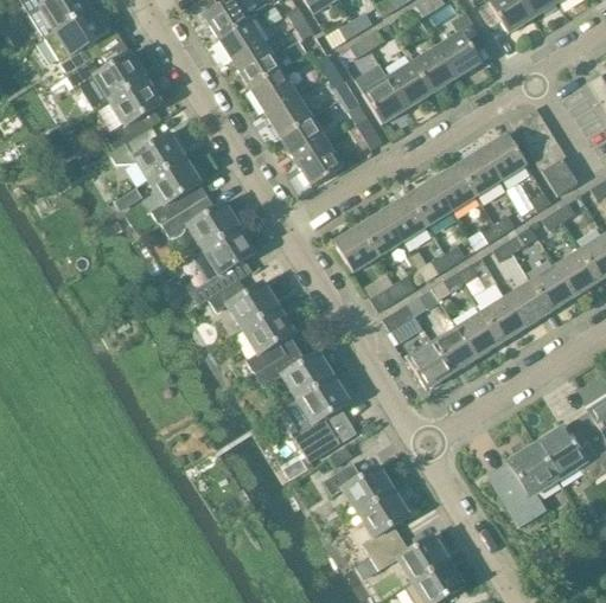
[(21,0),(20,1),(27,13),(43,38),(55,31),(53,31),(90,8),(84,0),(21,0)]
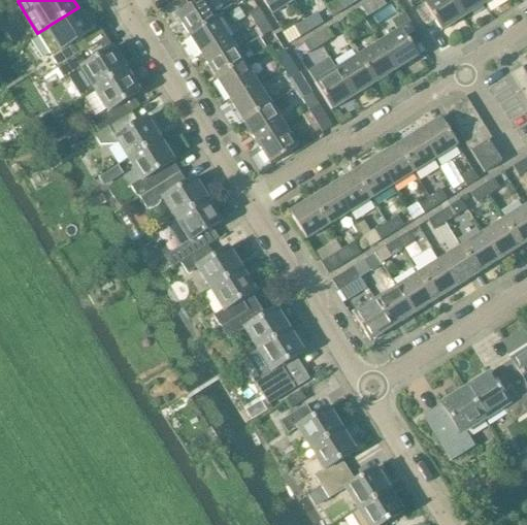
[(190,35),(218,18),(206,0),(196,0),(175,13),(190,35)]
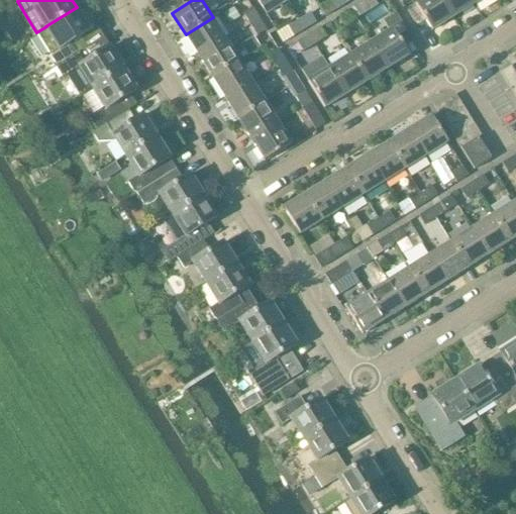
[(363,0),(351,7),(356,16),(379,3),(377,0),(363,0)]
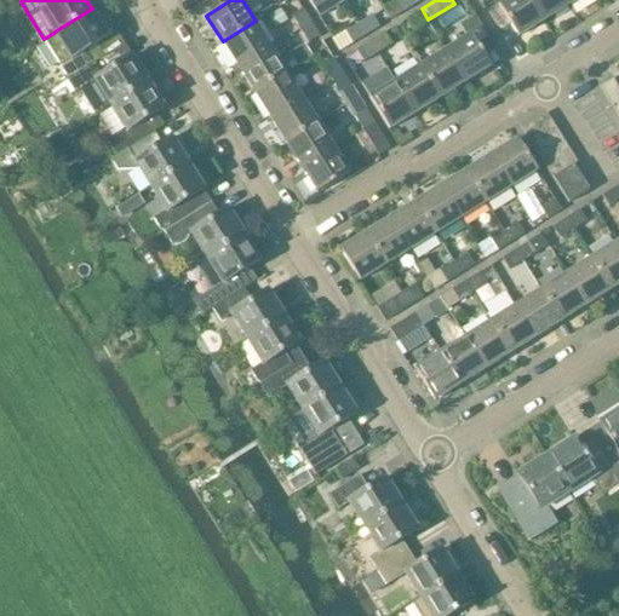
[(544,18),(532,0),(503,0),(498,4),(517,35),(544,18)]
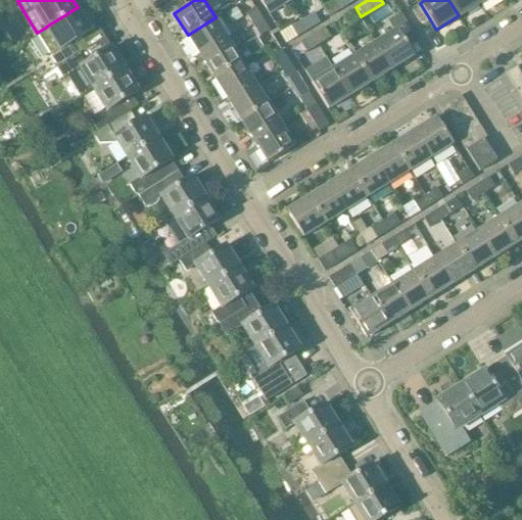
[(448,0),(459,15),(479,2),(477,0),(448,0)]
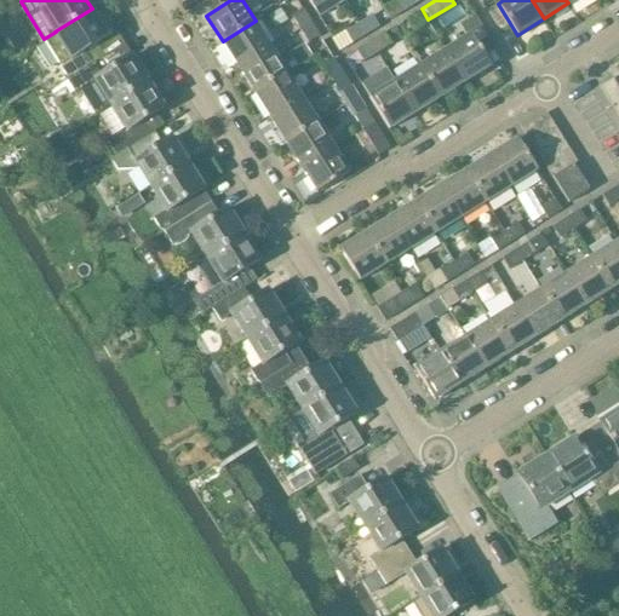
[(269,13),(275,24),(275,26),(288,18),(287,16),(281,6),(269,13)]
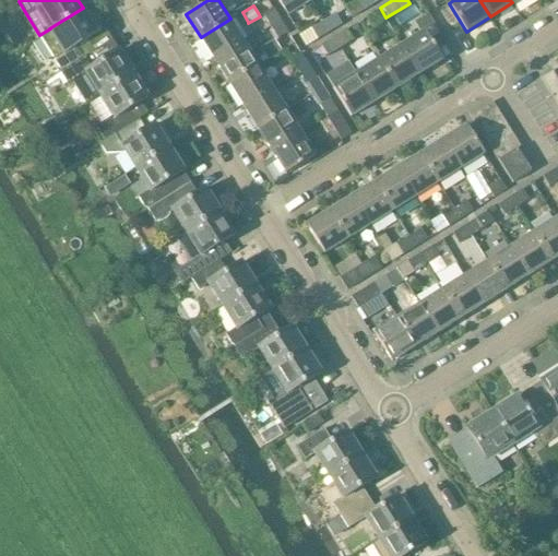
[(264,12),(272,24),(281,18),(274,7),(264,12)]
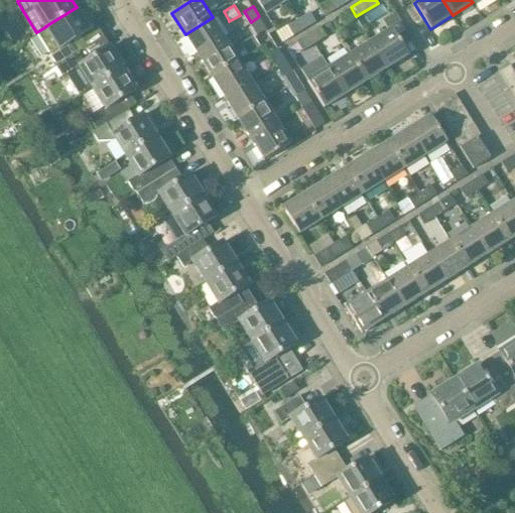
[(83,16),(77,7),(45,26),(46,26),(36,32),(56,63),(82,47),(76,37),(90,29),(89,27),(91,26),(84,15),(83,16)]
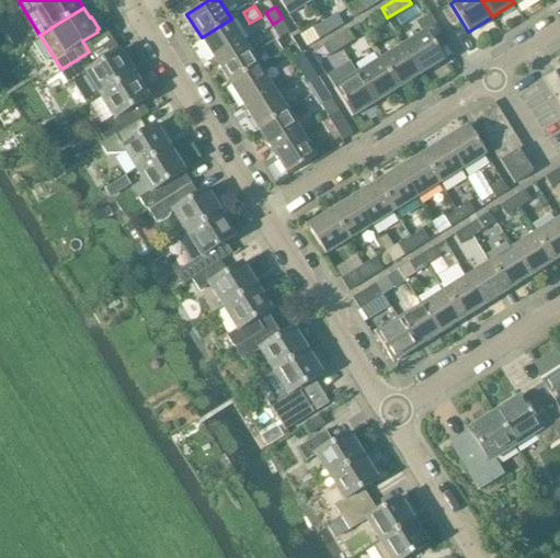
[(387,18),(381,8),(369,14),(375,24),(387,18)]
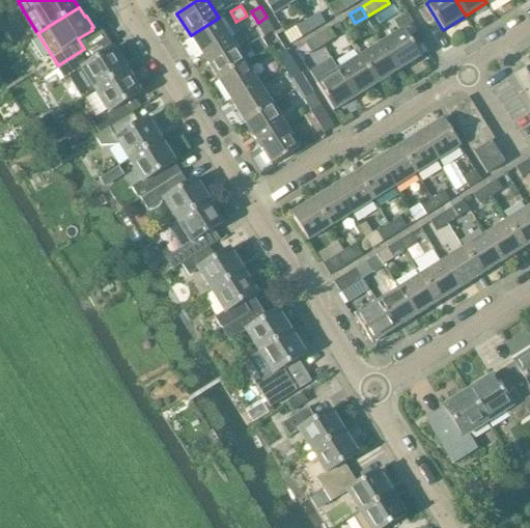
[(319,11),(308,18),(313,27),(325,20),(319,11)]
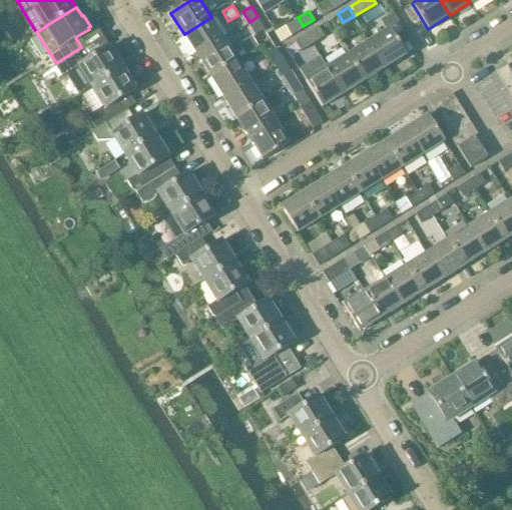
[(258,16),(249,22),(256,33),(265,27),(258,16)]
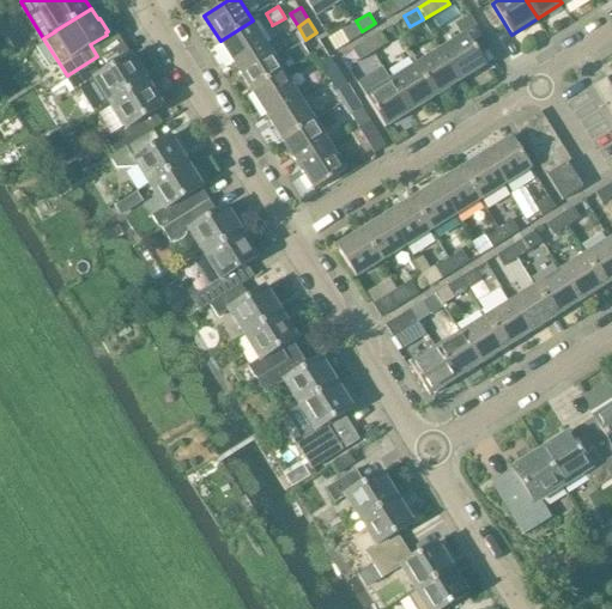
[(236,65),(268,44),(253,20),(220,41),(236,65)]
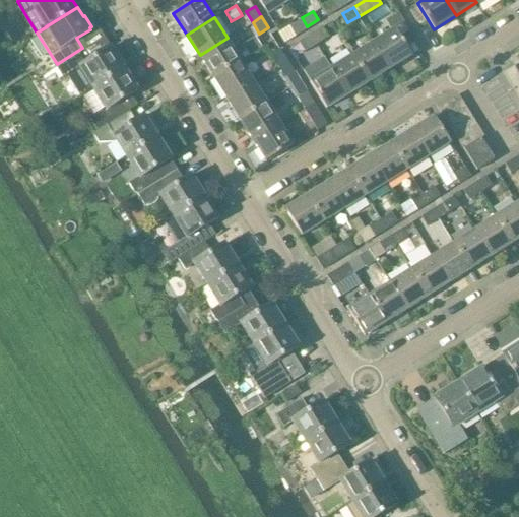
[(307,26),(302,17),(290,24),(296,33),(307,26)]
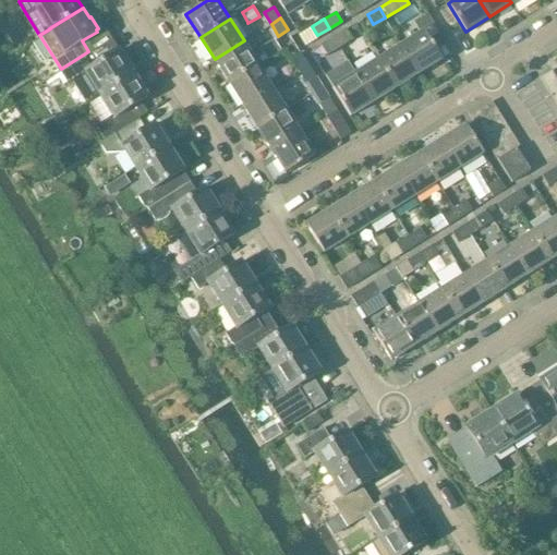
[(346,27),(334,35),(340,45),(352,38),(346,27)]
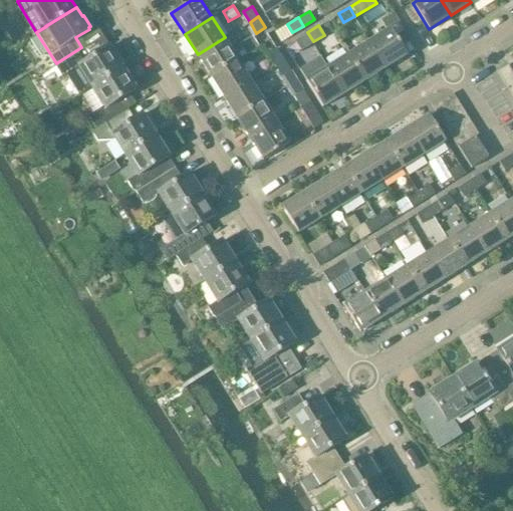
[(369,40),(386,66),(408,53),(391,26),(369,40)]
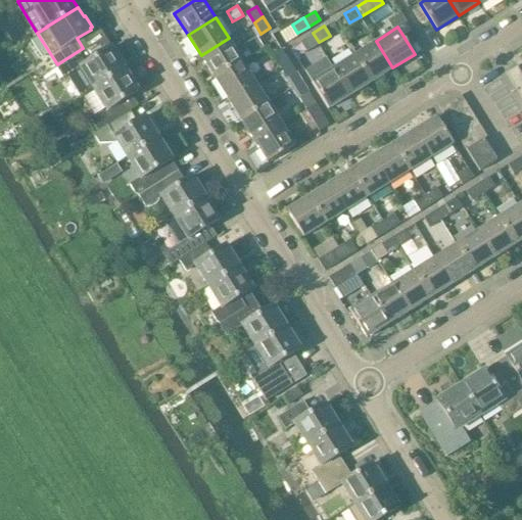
[(319,42),(313,33),(302,40),(307,49),(319,42)]
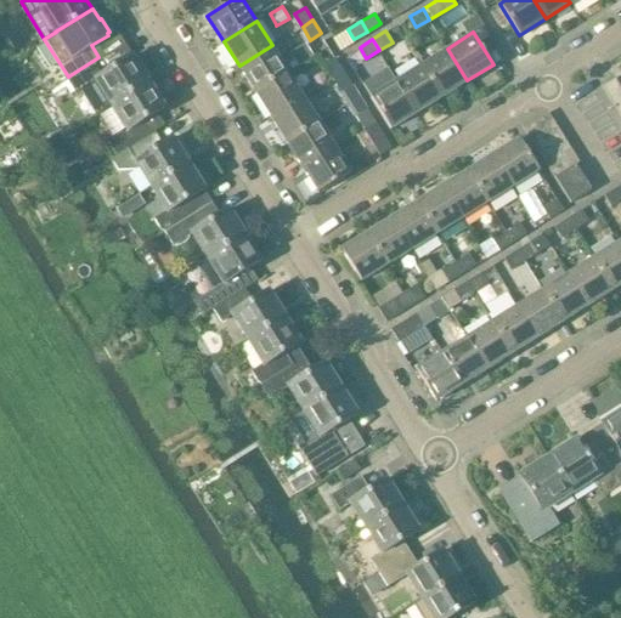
[(287,71),(272,45),(240,66),(255,91),(287,71)]
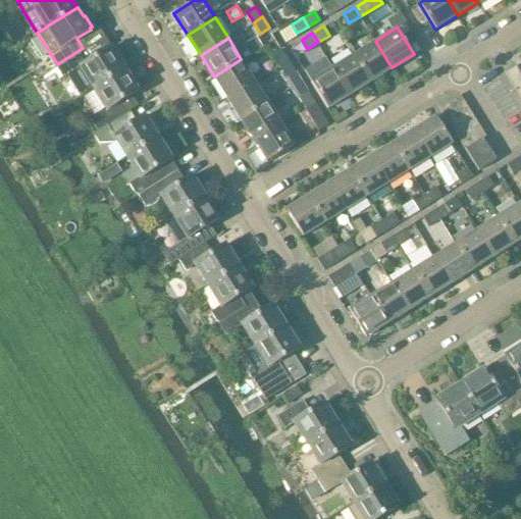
[(57,64),(54,66),(61,78),(64,75),(81,66),(93,87),(124,67),(119,57),(120,56),(113,46),(112,47),(111,45),(102,51),(96,40),(83,48),(57,64)]
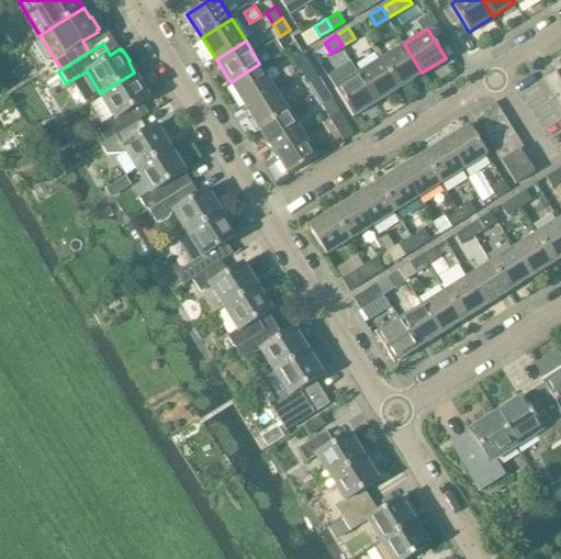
[(381,58),(399,87),(422,73),(404,44),(381,58)]
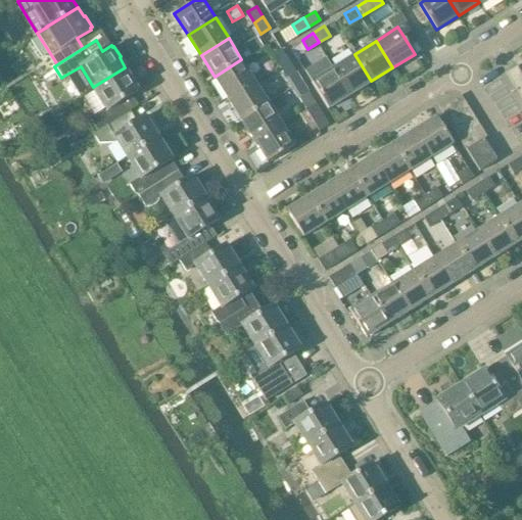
[(273,53),(280,64),(289,58),(282,48),(273,53)]
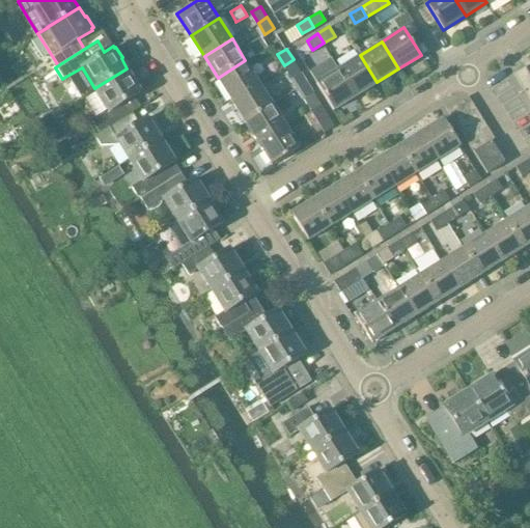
[(338,67),(356,95),(377,82),(360,55),(338,67)]
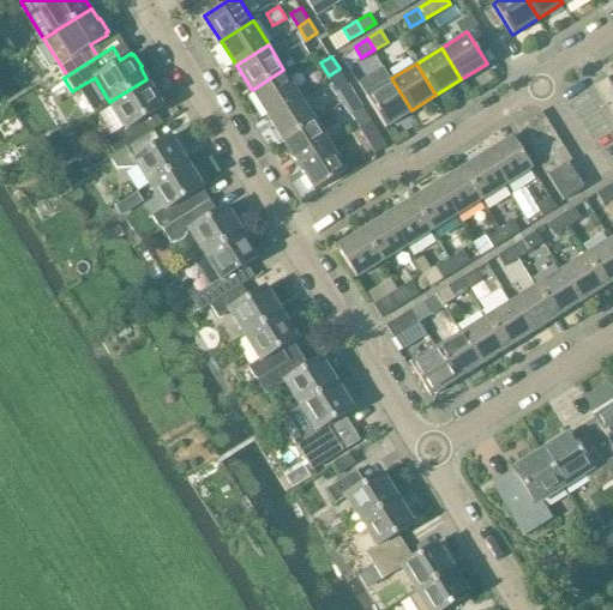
[(340,68),(329,76),(337,89),(348,82),(340,68)]
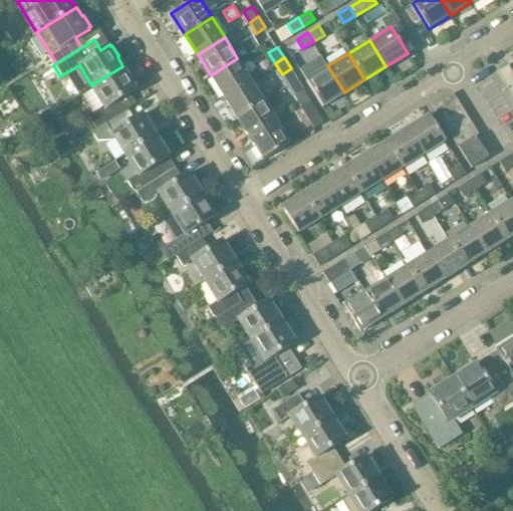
[(211,75),(223,95),(250,78),(237,58),(211,75)]
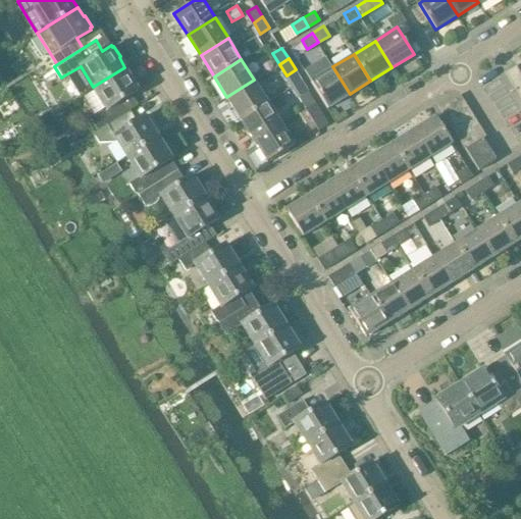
[(520,69),(517,63),(506,69),(519,91),(520,90),(520,69)]
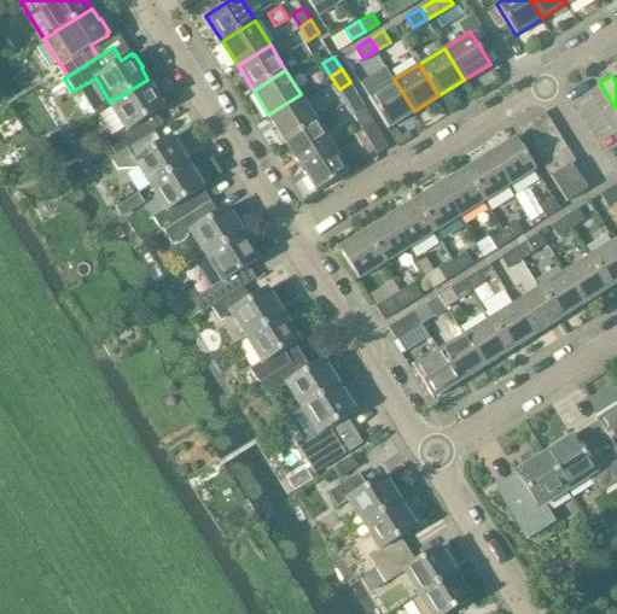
[(389,127),(414,111),(394,79),(368,94),(389,127)]
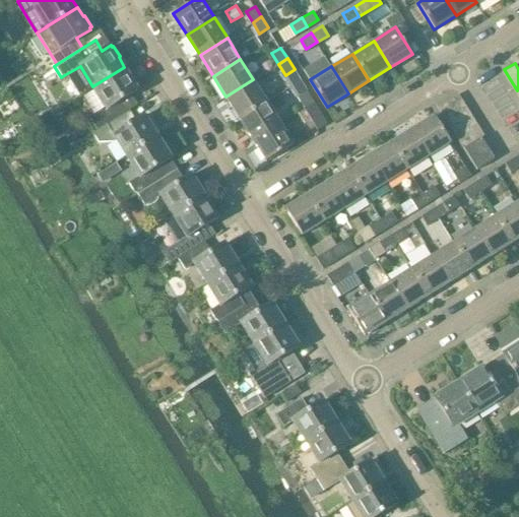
[(106,108),(90,117),(96,128),(123,113),(130,108),(137,104),(131,93),(138,88),(136,86),(138,85),(131,74),(129,75),(124,67),(92,86),(106,108)]
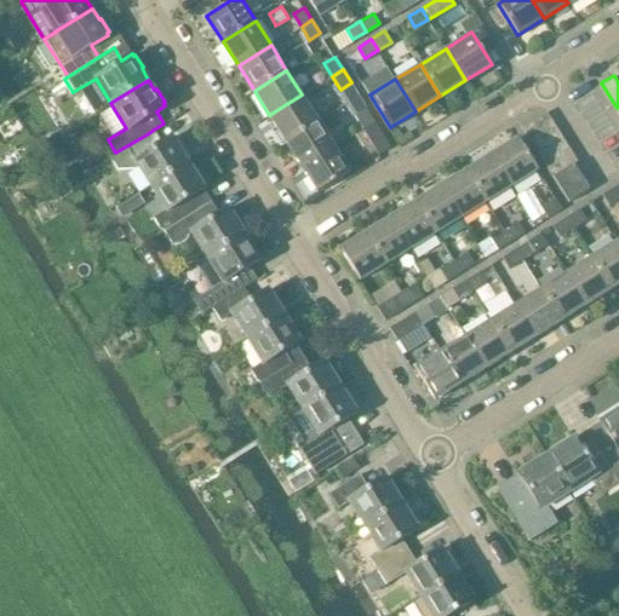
[(302,95),(269,115),(285,140),(317,120),(302,95)]
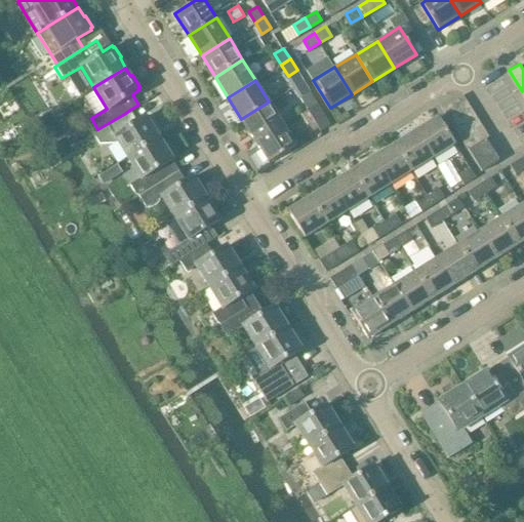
[(300,96),(308,108),(317,102),(310,90),(300,96)]
